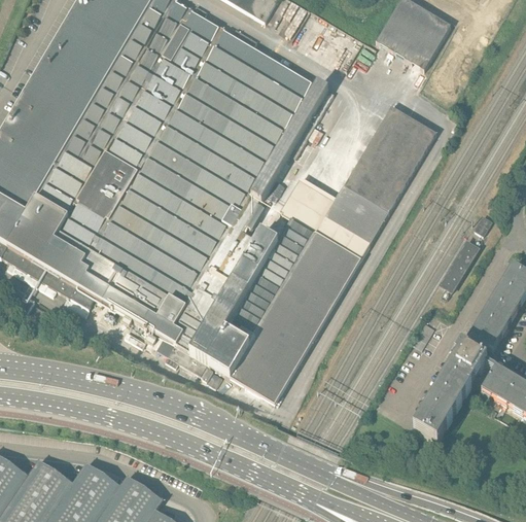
[(316,83),(188,7),(176,0),(76,0),(0,129),(0,257),(1,257),(70,299),(88,310),(89,309),(88,309),(94,298),(173,345),(167,355),(188,369),(200,376),(207,364),(230,379),(274,406),(387,214),(435,133),(390,107),(343,186),(331,206),(296,185),(279,213),(289,220),(276,243),(260,234),(255,242),(241,233),(244,228),(250,231),(264,209),(256,205),(258,202),(260,203),(263,201),(267,203),(270,198),(266,195),(275,179),(277,181),(288,163),(286,161),(289,155),(294,159),(313,126),(331,93),(316,83)]
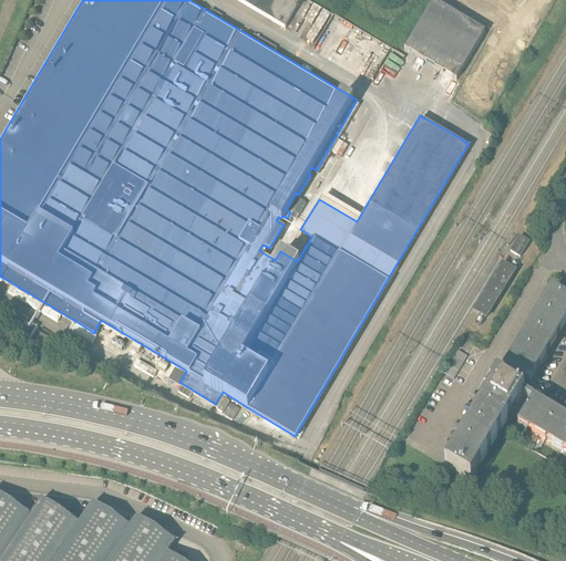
[(244,0),(284,23),(297,0),(244,0)]
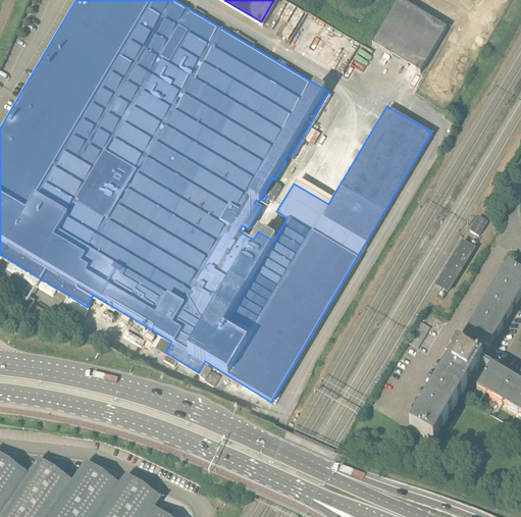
[(378,46),(419,70),(446,26),(405,2),(378,46)]
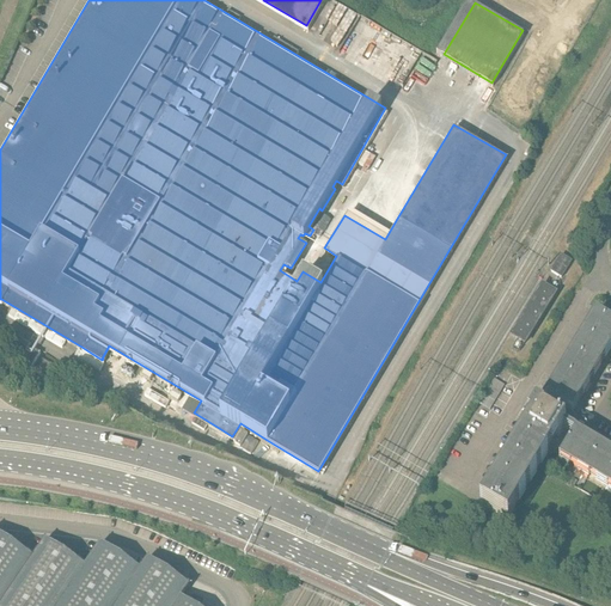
[(560,273),(570,257),(560,250),(549,267),(560,273)]
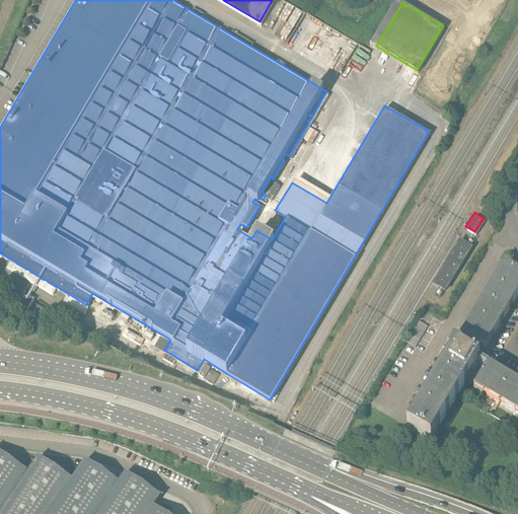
[(444,288),(469,245),(457,238),(432,280),(444,288)]
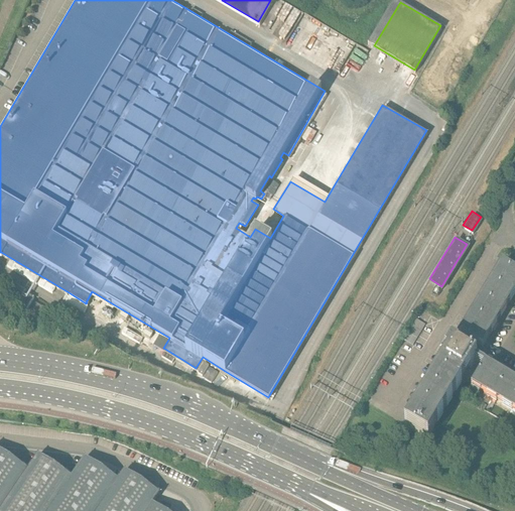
[(484,362),(486,360),(471,351),(476,342),(482,346),(483,345),(480,343),(514,283),(514,267),(501,260),(459,332),(457,331),(445,350),(447,351),(405,422),(428,436),(464,378),(476,358),(484,362)]
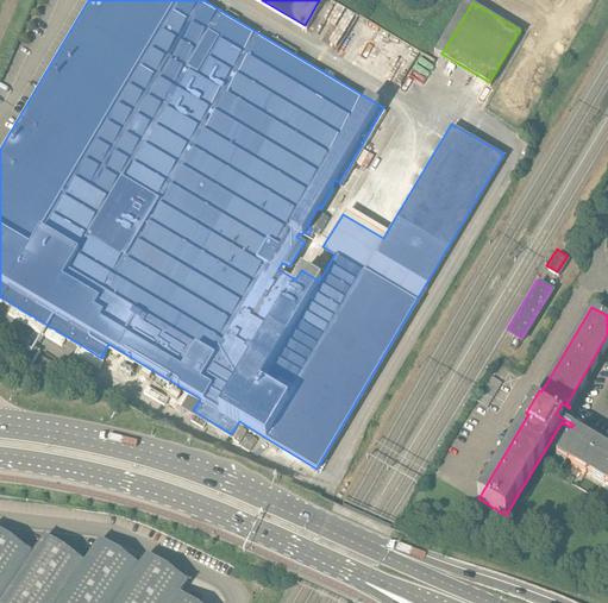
[(17,359),(27,366),(39,347),(29,341),(17,359)]
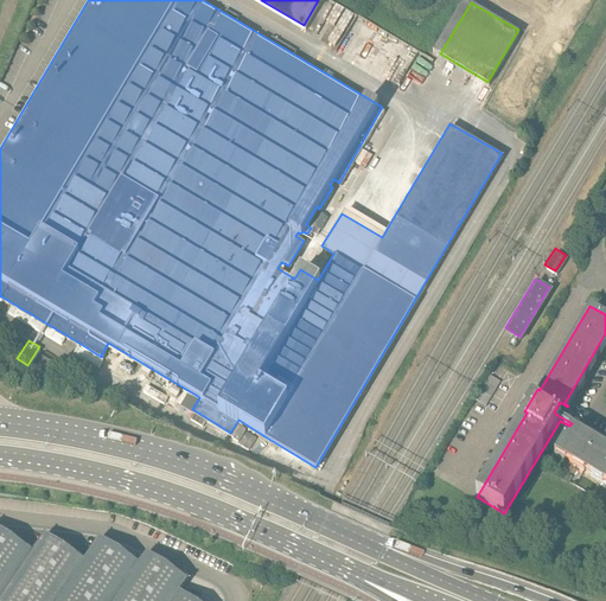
[(479,388),(490,394),(499,377),(489,371),(479,388)]
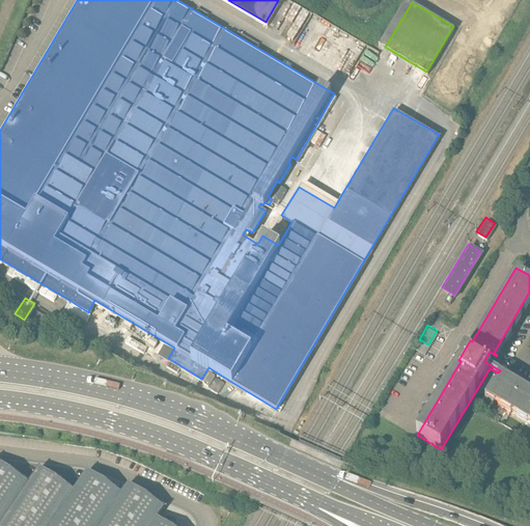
[(529,388),(500,370),(498,372),(485,394),(529,420),(529,388)]
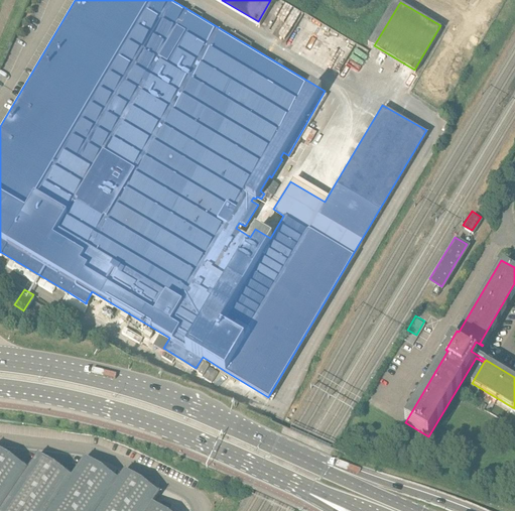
[(168,510),(152,500),(159,490),(124,467),(118,477),(84,454),(71,474),(36,452),(26,467),(0,449),(0,510),(168,510)]
